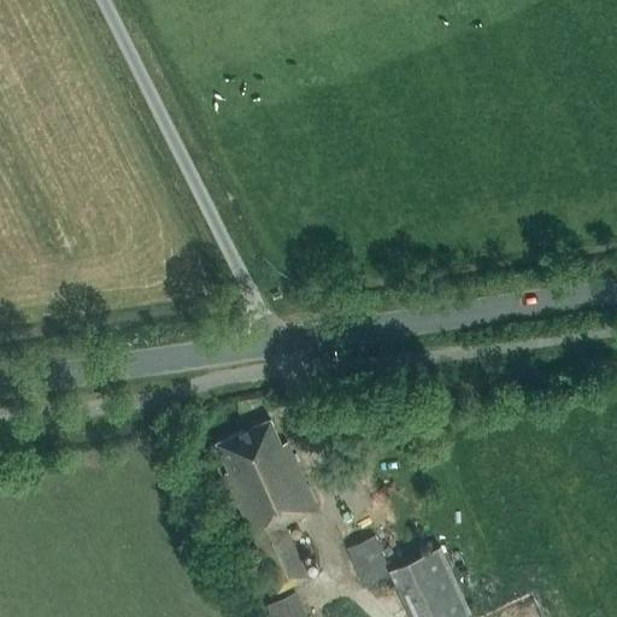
[(222,472),(275,592),(306,579),(283,528),(297,522),(295,517),(317,507),(287,441),(280,444),(268,418),(215,442),(227,470),(222,472)]
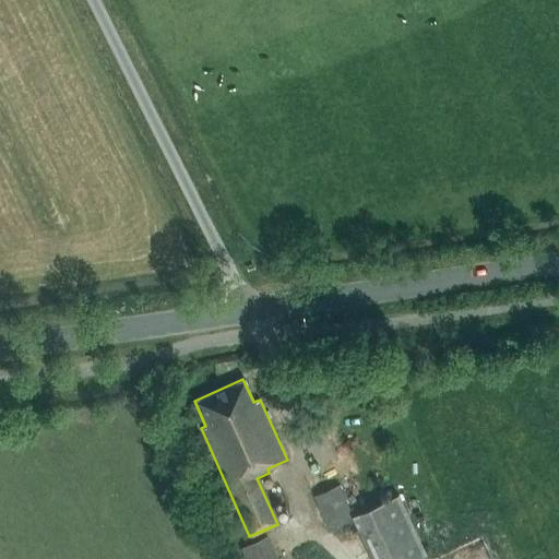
[(355,518),(341,485),(314,496),(330,528),(355,518)]
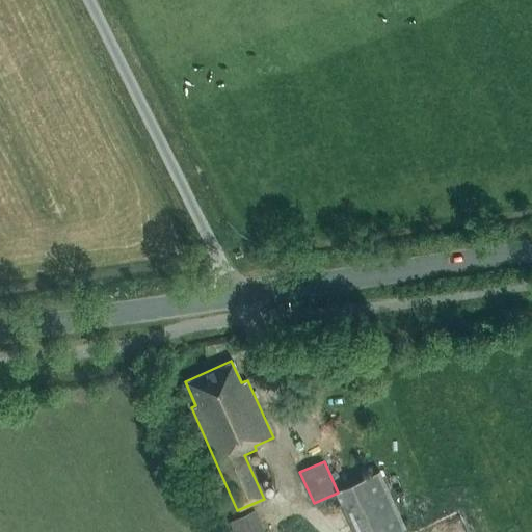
[(403,531),(404,531),(380,473),(339,489),(355,531),(403,531)]
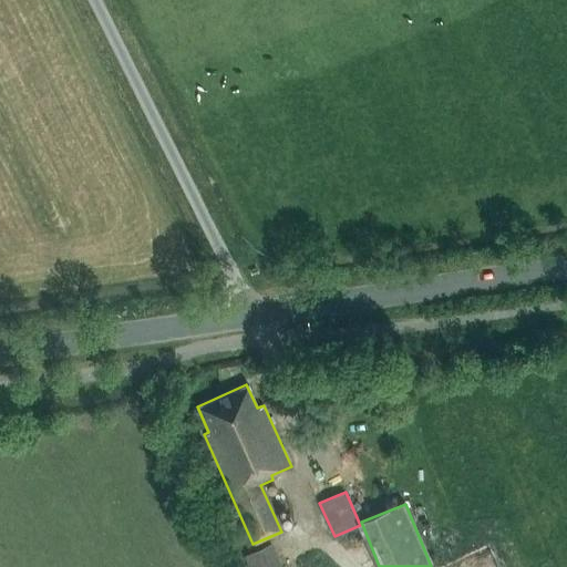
[(275,566),(266,545),(243,555),(247,566),(275,566)]
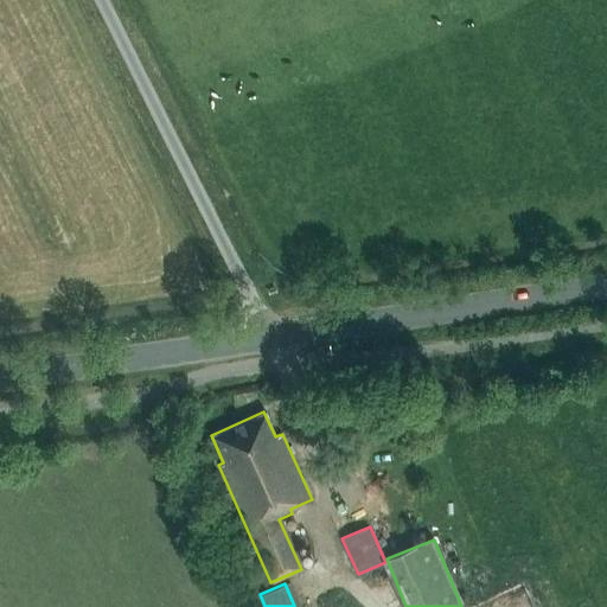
[(505,606),(536,606),(525,585),(500,595),(505,606)]
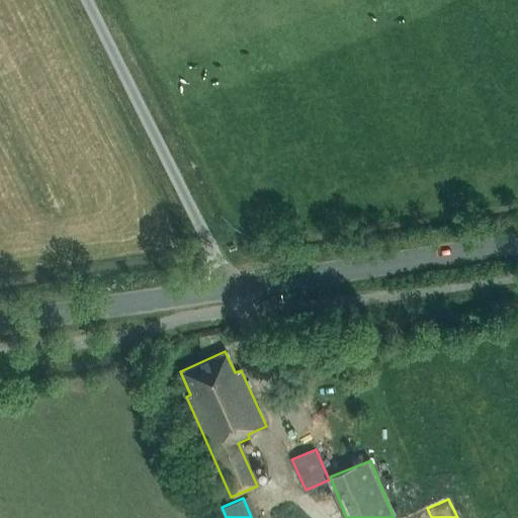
All buildings are outlined.
